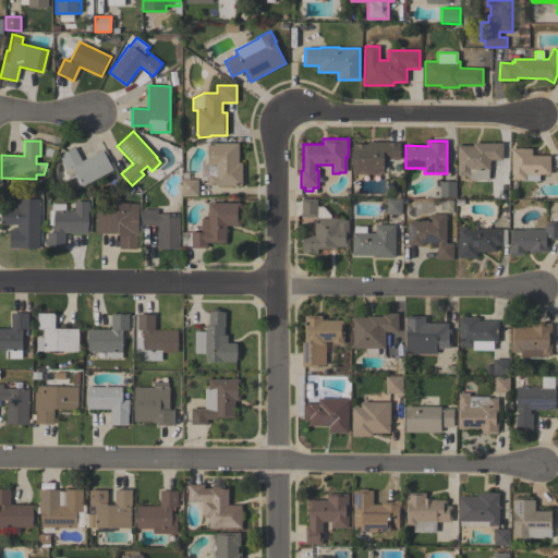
[(400,142),(399,160),(384,160),(384,174),(353,173),(353,144),(367,144),(367,142),(400,142)]
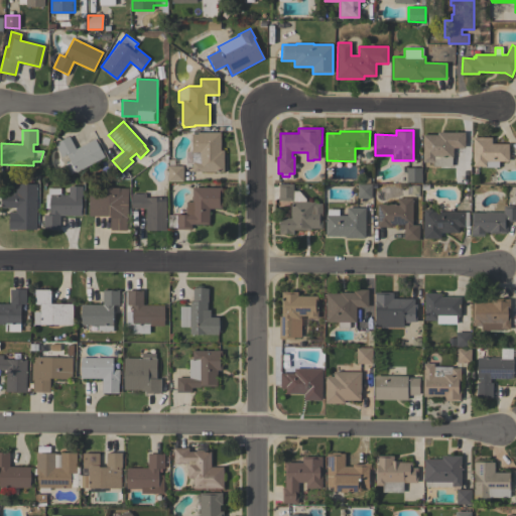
[(221,132),(221,150),(224,150),(224,171),(192,171),(192,163),(191,163),(191,151),(192,151),(192,134),(198,134),(198,132),(221,132)]
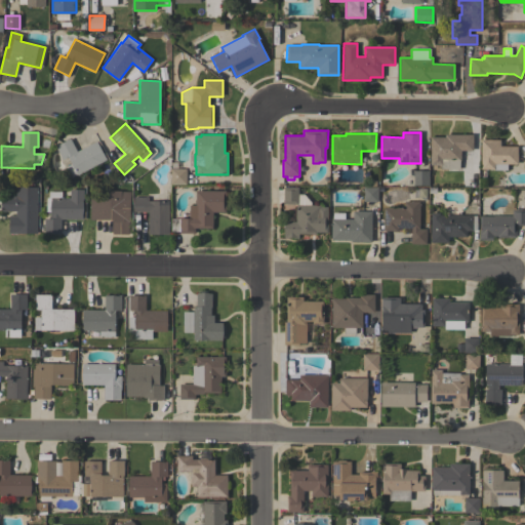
[(473,134),(473,151),(460,151),(460,161),(459,161),(459,169),(442,169),(442,165),(431,165),(431,136),(445,136),(445,134),(473,134)]
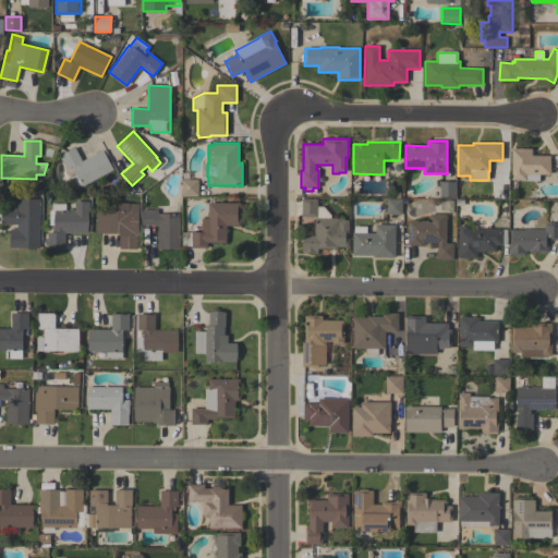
[(102,149),(113,169),(82,186),(81,185),(75,187),(70,178),(75,174),(72,167),(67,170),(59,156),(74,147),(82,161),(102,149)]
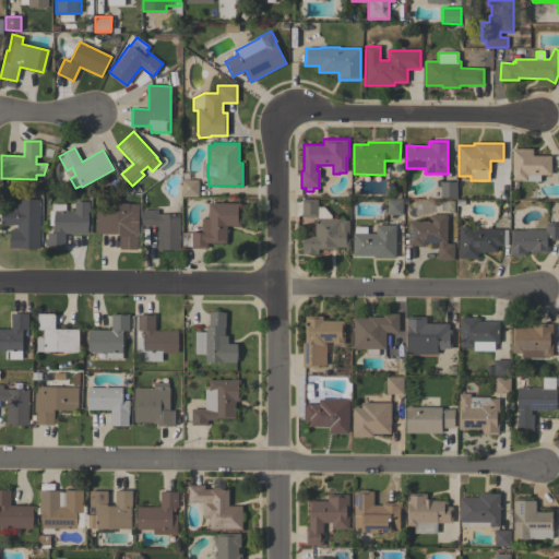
[(533,149),(533,156),(551,156),(551,175),(539,175),(538,181),(511,181),(512,149),(533,149)]
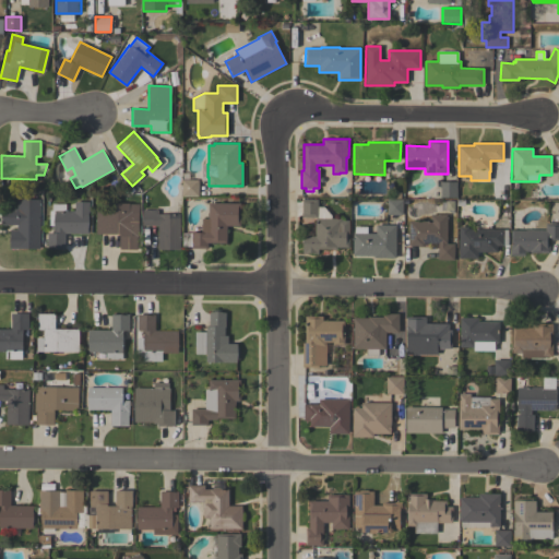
[(199,197),(182,197),(182,180),(185,180),(185,177),(187,175),(190,175),(192,176),(192,178),(197,178),(197,180),(199,180),(199,197)]
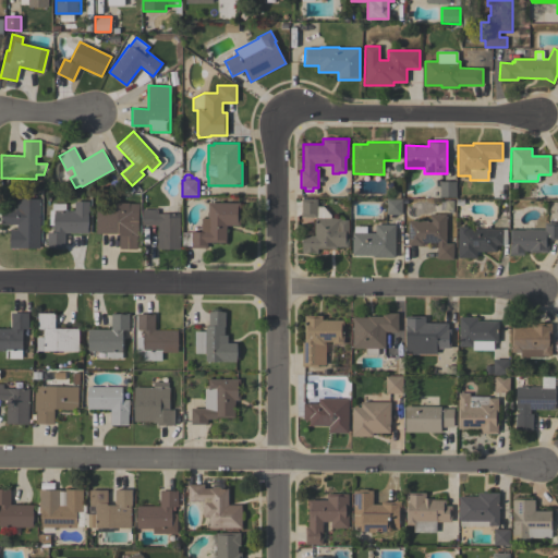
[(439,182),(456,182),(456,197),(439,197),(439,182)]
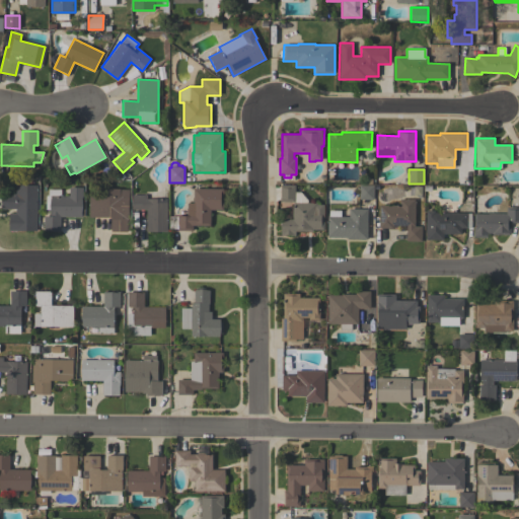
[(36,231),(9,230),(9,214),(16,214),(16,209),(1,209),(2,194),(16,194),(16,184),(38,184),(36,231)]
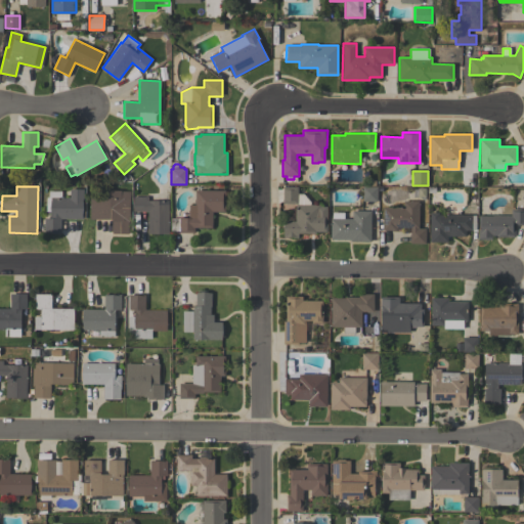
[(378,186),(377,202),(362,201),(362,186),(378,186)]
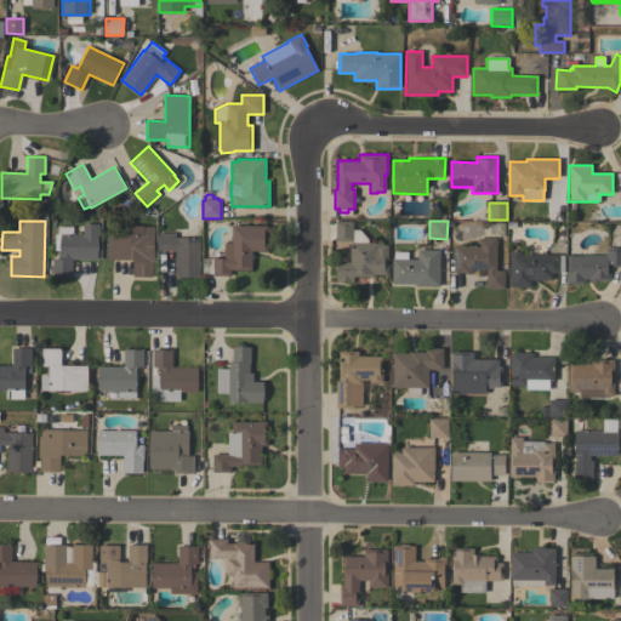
[(387,274),(375,274),(375,277),(353,277),(353,281),(336,281),(336,262),(351,262),(351,243),(353,243),(353,241),(336,241),(336,222),(353,222),(353,229),(359,229),(368,239),(368,243),(379,243),(379,245),(387,245),(387,274)]
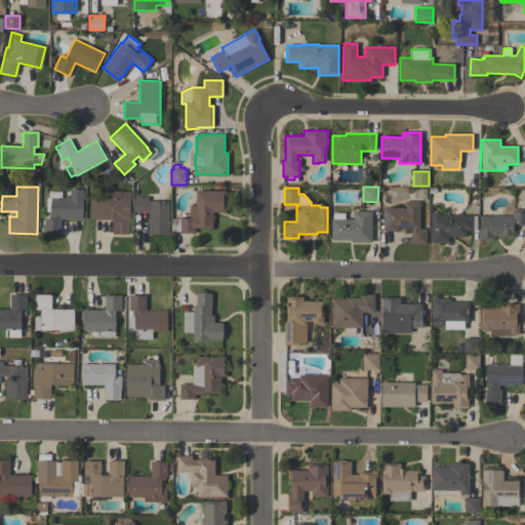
[(83,219),(61,219),(61,234),(44,234),(44,218),(50,218),(50,212),(46,212),(46,198),(48,198),(48,192),(62,192),(62,198),(70,198),(70,189),(83,190),(83,219)]
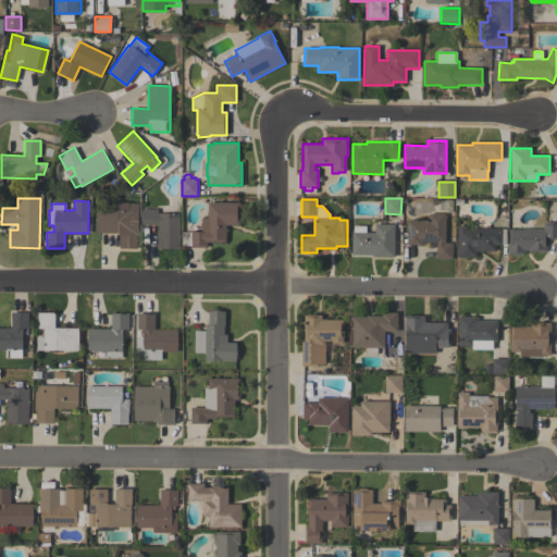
[(96,211),(116,211),(116,202),(130,202),(130,203),(138,203),(137,234),(136,234),(136,248),(119,248),(119,233),(96,233),(96,211)]
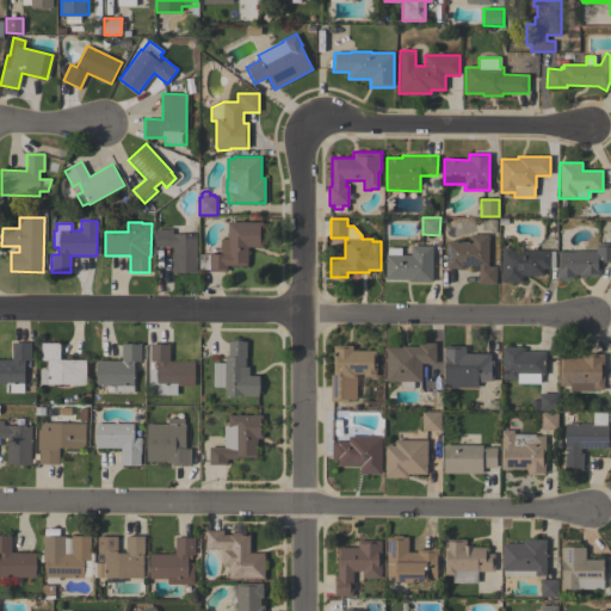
[(247,265),(227,265),(227,272),(209,271),(209,270),(199,270),(199,254),(221,254),(221,239),(228,239),(228,222),(263,222),(263,247),(248,247),(247,265)]
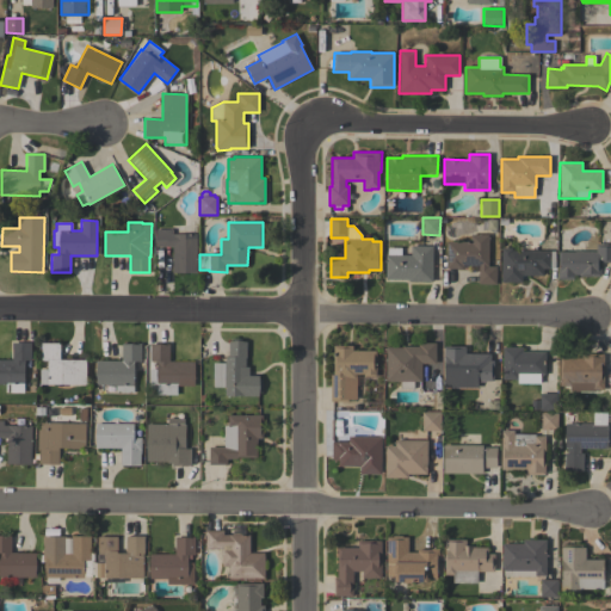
[(197,234),(197,272),(172,272),(172,246),(155,246),(155,229),(172,229),(172,234),(185,234),(197,234)]
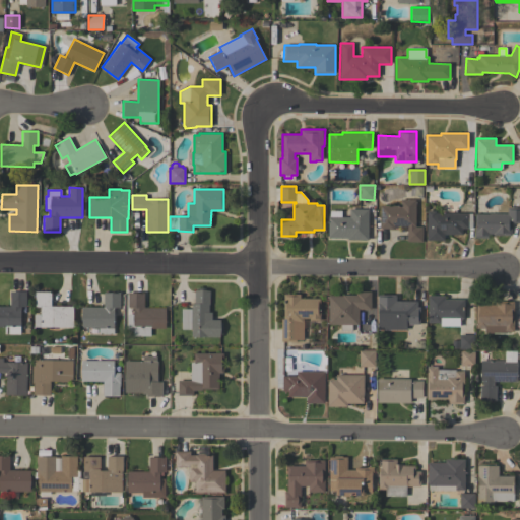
[(381,205),(400,205),(400,199),(415,200),(415,226),(423,226),(421,242),(407,242),(407,226),(393,226),(393,229),(380,229),(381,205)]
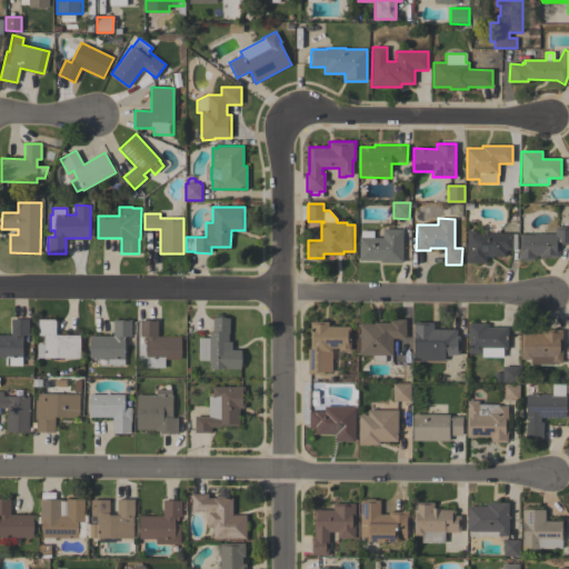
[(555,235),(556,228),(568,228),(568,245),(559,245),(559,258),(539,257),(539,256),(536,256),(536,260),(520,260),(520,235),(555,235)]
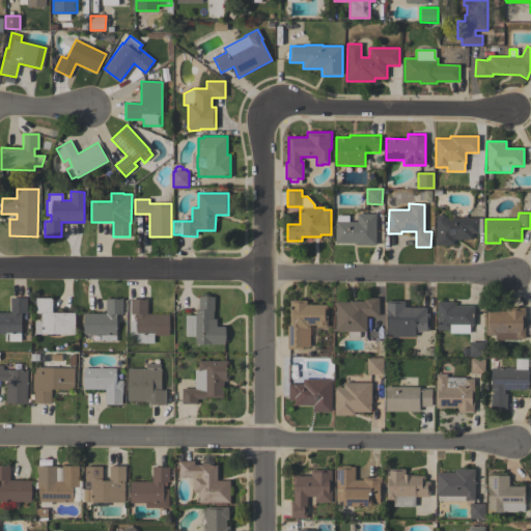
[(375,245),(355,245),(355,243),(335,243),(335,221),(337,221),(337,215),(348,215),(348,222),(357,222),(357,214),(375,214),(375,245)]
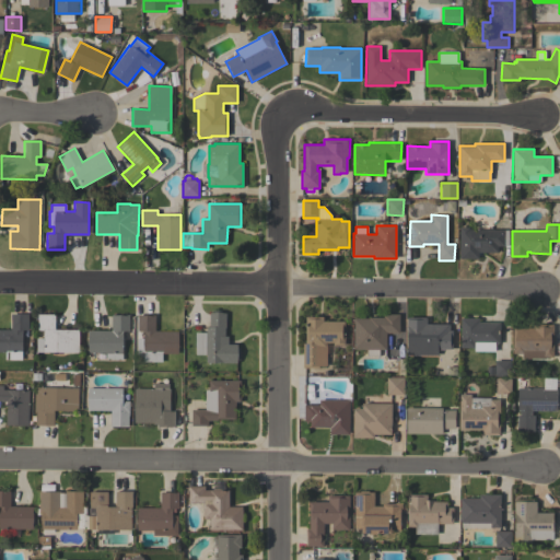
[(459,228),(477,228),(477,230),(509,230),(509,246),(498,246),(498,253),(478,253),(478,258),(459,258),(459,228)]
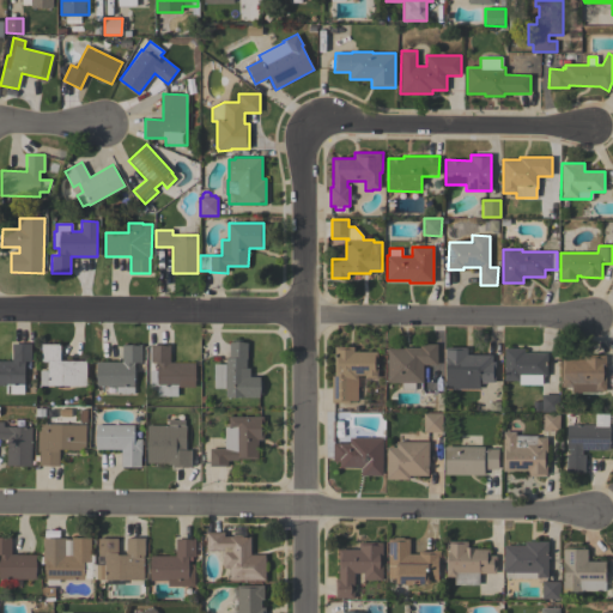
[(214,364),(226,364),(226,358),(229,358),(230,339),(248,340),(248,359),(247,359),(246,368),(250,368),(250,376),(260,377),(260,380),(262,380),(262,394),(260,394),(260,399),(225,398),(226,388),(213,388),(214,364)]
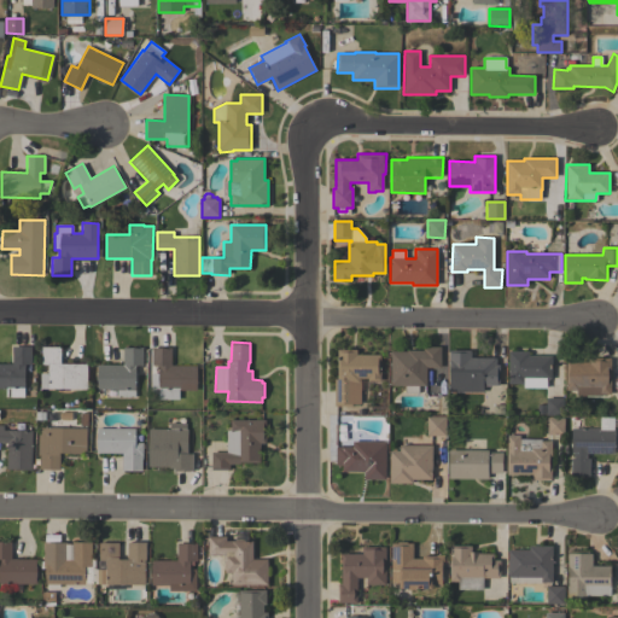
[(0,363),(12,363),(12,347),(31,347),(31,365),(24,365),(24,397),(6,397),(6,389),(0,389),(0,363)]
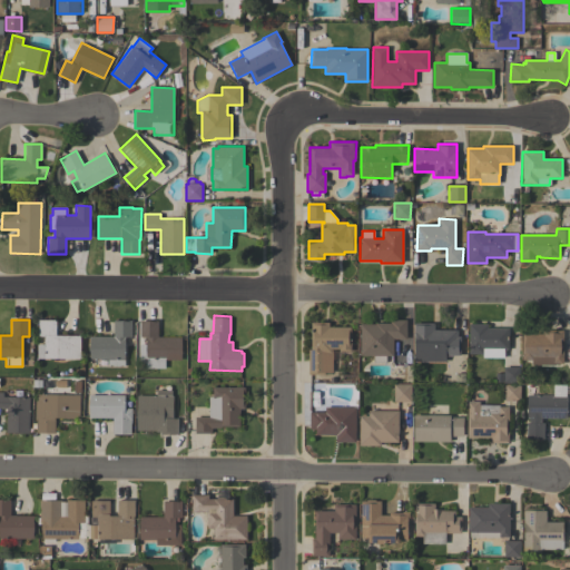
[(37,359),(37,345),(45,345),(45,336),(38,336),(38,320),(56,320),(56,335),(80,335),(80,359),(37,359)]
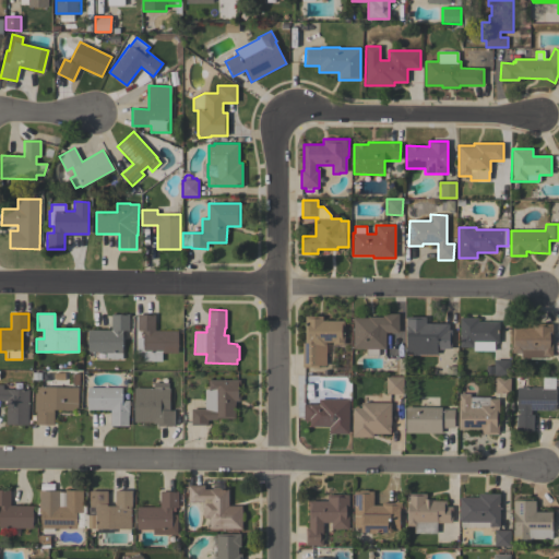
[(87,352),(87,330),(111,330),(111,313),(129,314),(129,331),(122,331),(122,359),(106,359),(106,352),(96,352),(87,352)]
